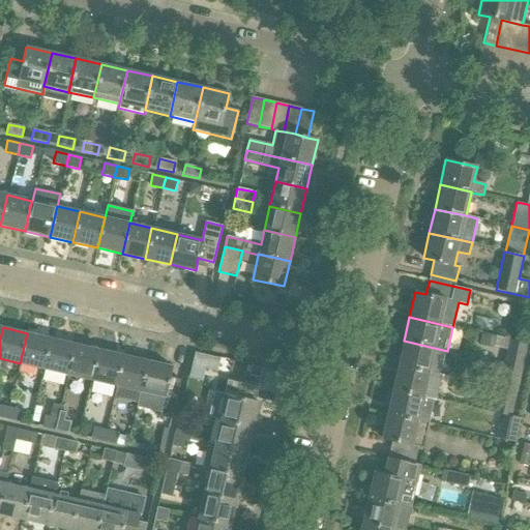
[(20,363),(43,369),(51,339),(27,333),(20,363)]
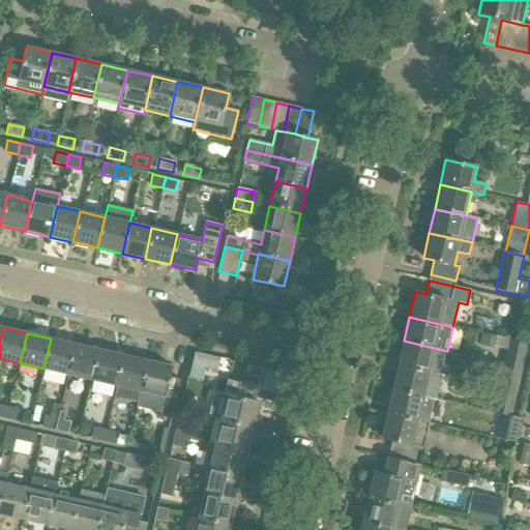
[(43,369),(68,375),(75,345),(51,339),(43,369)]
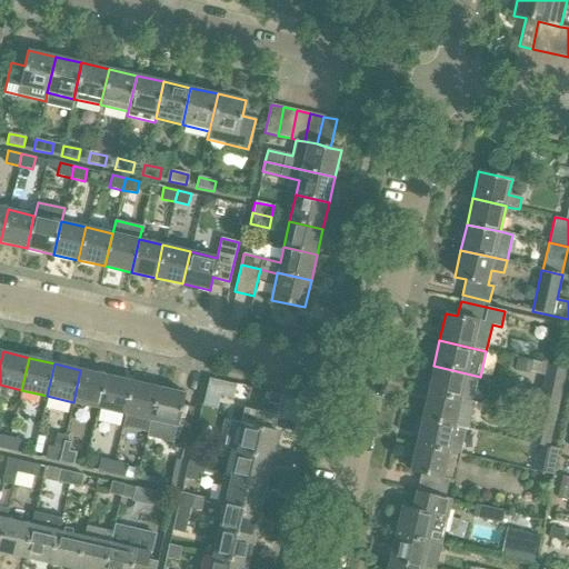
[(547,365),(541,390),(560,395),(566,369),(547,365)]
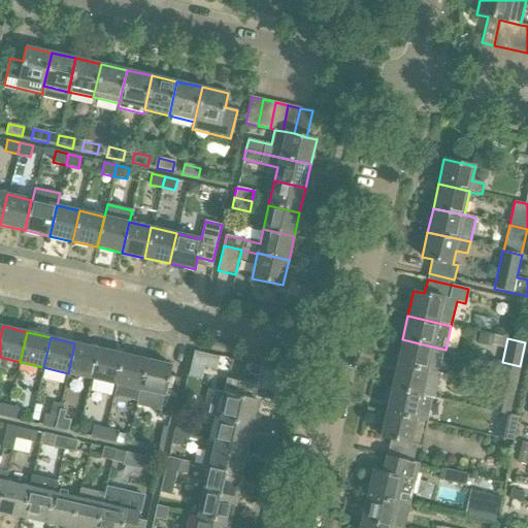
[(402,339),(397,364),(437,373),(442,350),(446,351),(446,350),(402,339)]
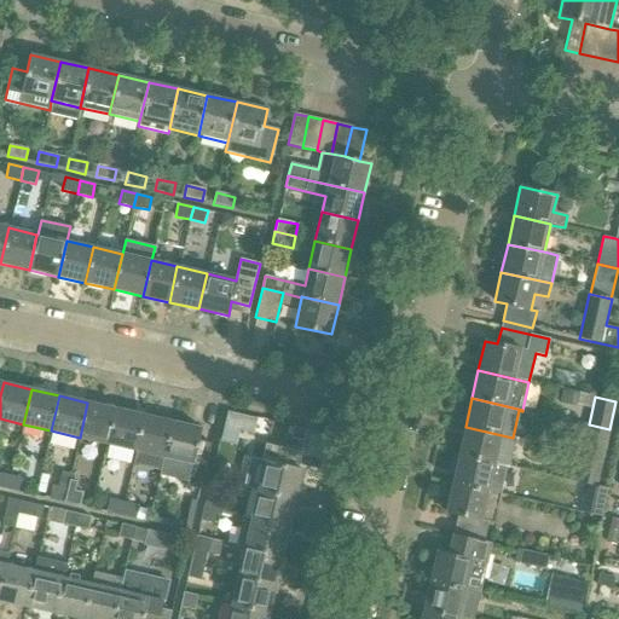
[(80,438),(109,444),(116,409),(87,403),(80,438)]
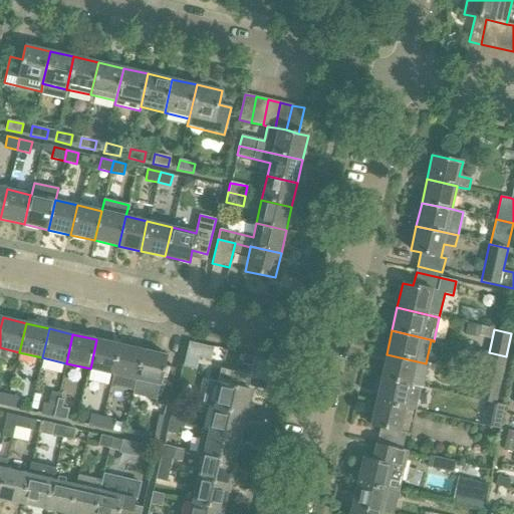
[(90,368),(112,374),(119,344),(96,339),(90,368)]
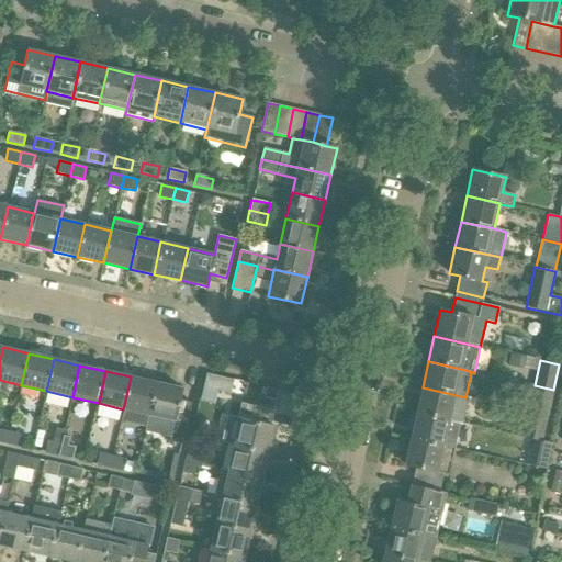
[(123,409),(149,415),(157,383),(131,377),(123,409)]
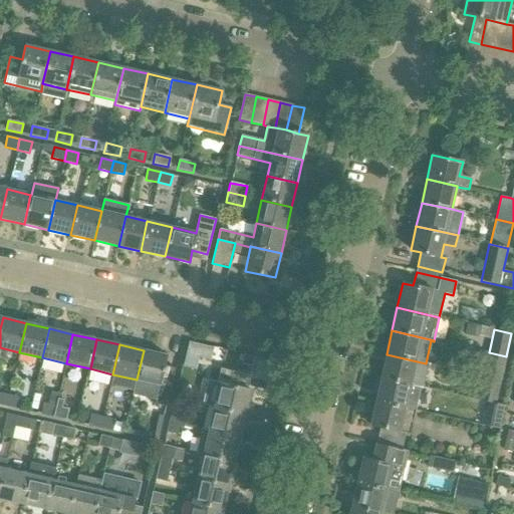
[(144,350),(137,379),(160,384),(155,405),(166,407),(175,368),(165,366),(168,355),(144,350)]
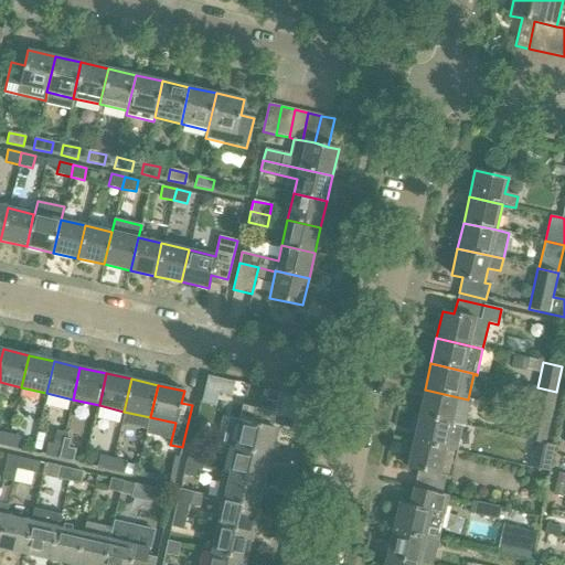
[(537,387),(532,415),(550,419),(556,392),(537,387)]
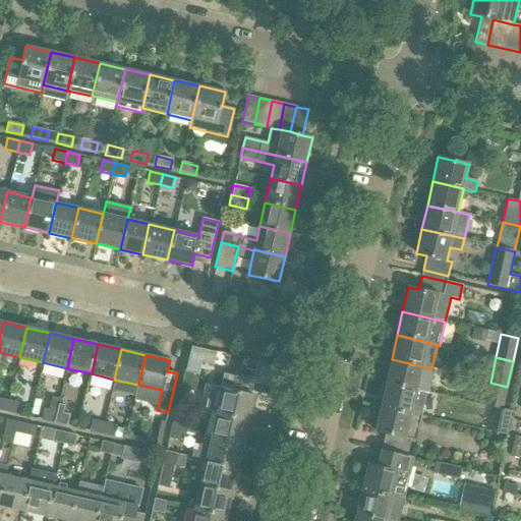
[(392,359),(386,383),(428,392),(433,368),(431,368),(392,359)]
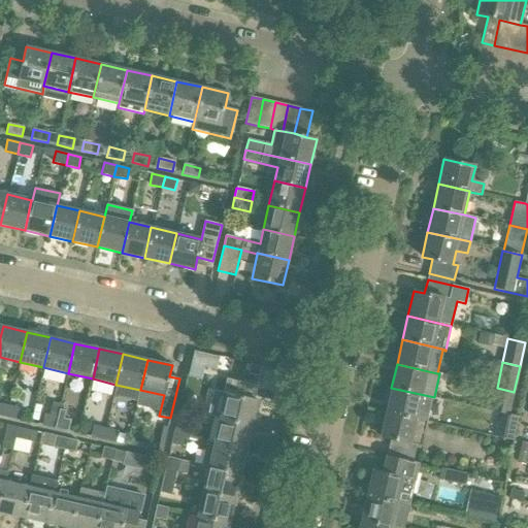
[(188,372),(185,385),(209,390),(211,377),(188,372)]
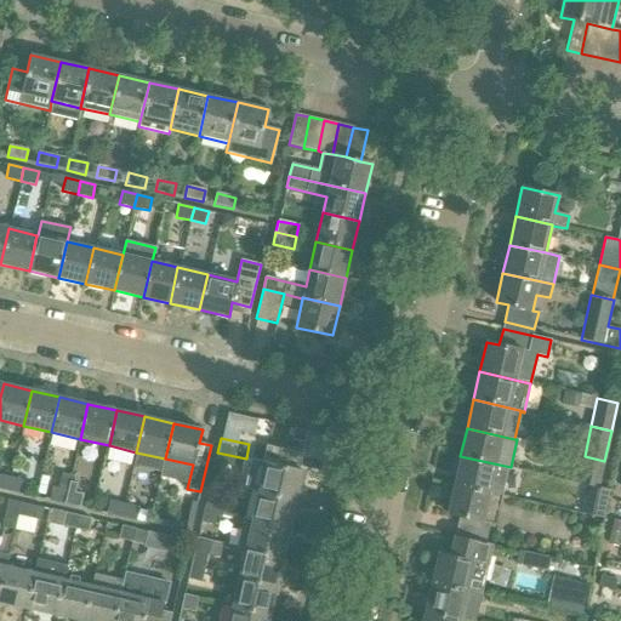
[(460,456),(454,484),(490,493),(490,494),(501,496),(508,467),(511,468),(511,467),(460,456)]
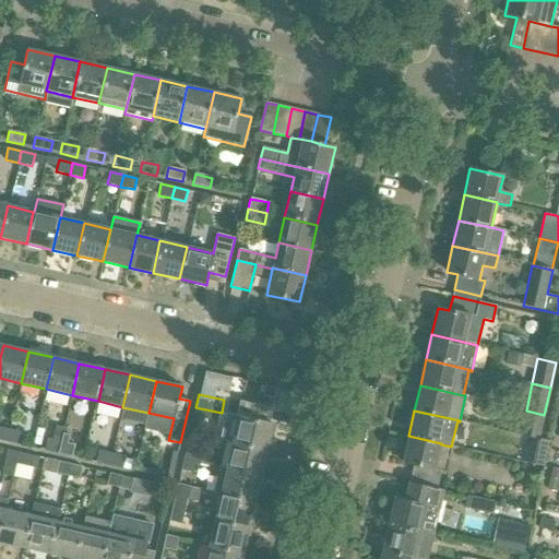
[(521,436),(530,437),(538,439),(544,415),(526,411),(521,436)]
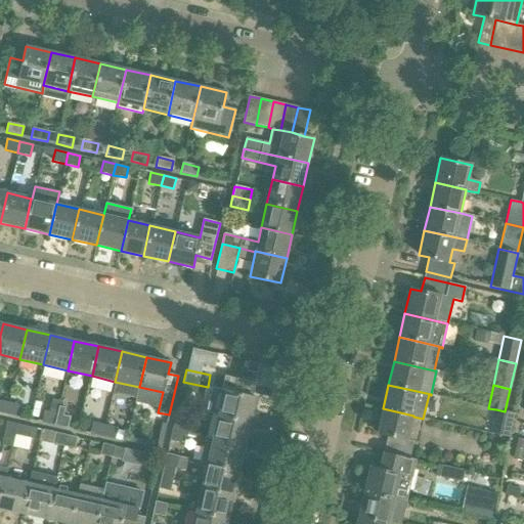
[(224,390),(218,416),(250,423),(255,397),(224,390)]
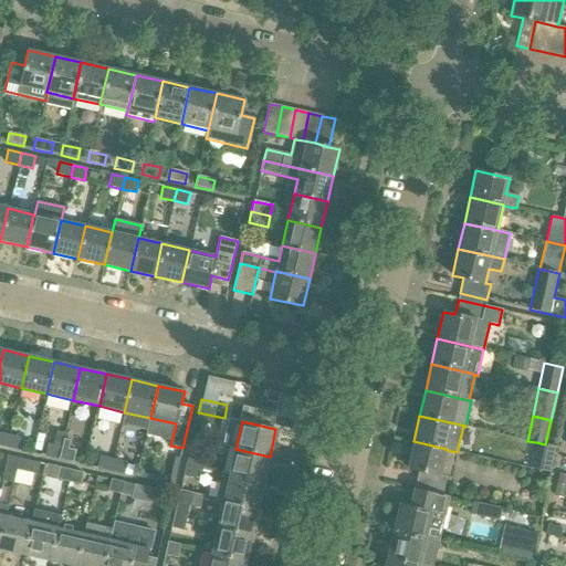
[(0,446),(7,448),(10,436),(0,433),(0,446)]
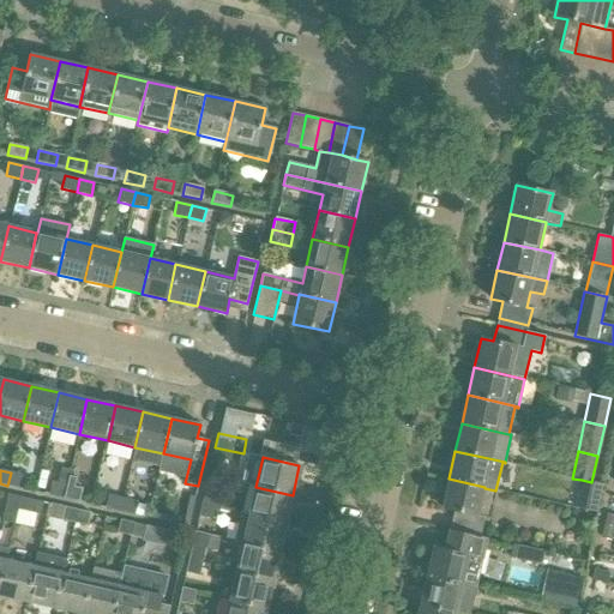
[(11,473),(7,486),(23,489),(25,476),(11,473)]
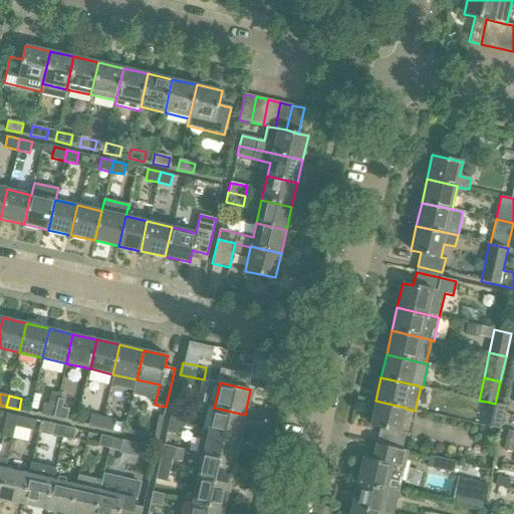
[(30,410),(36,411),(40,398),(34,397),(30,410)]
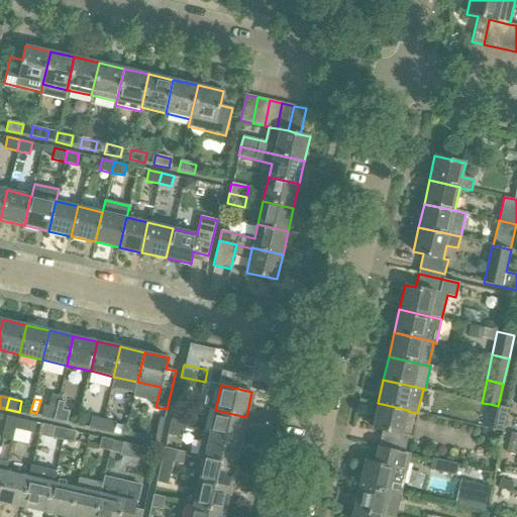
[(383,430),(379,446),(403,452),(407,435),(403,434),(408,411),(408,410),(378,403),(373,427),(383,430)]
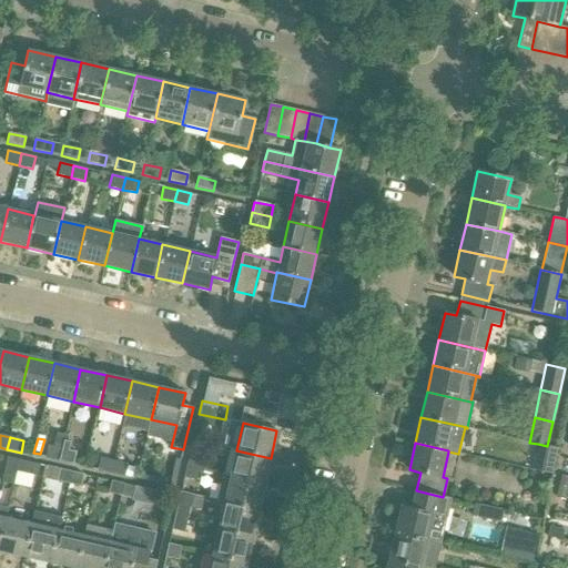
[(547,446),(538,444),(533,470),(550,475),(557,448),(547,446)]
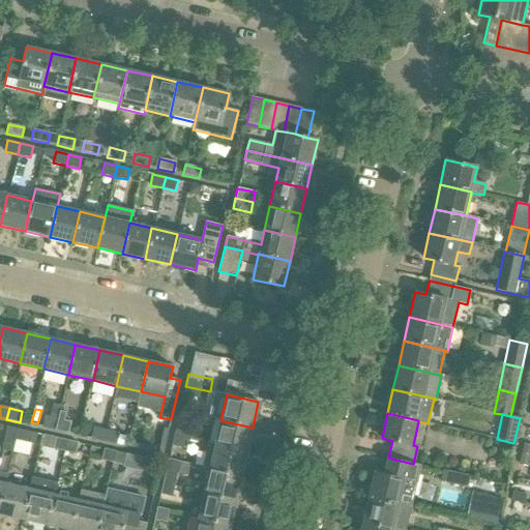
[(42,428),(55,430),(57,419),(45,416),(42,428)]
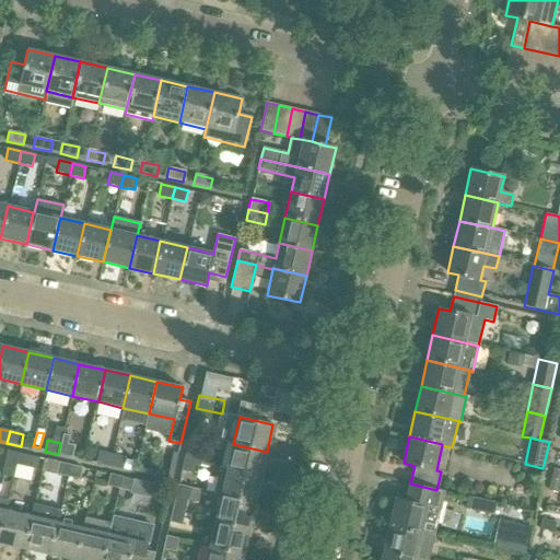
[(60,443),(58,454),(71,457),(74,446),(60,443)]
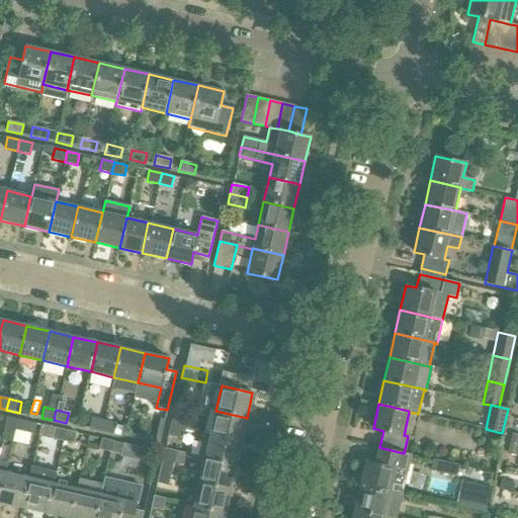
[(216,411),(210,434),(241,441),(247,418),(216,411)]
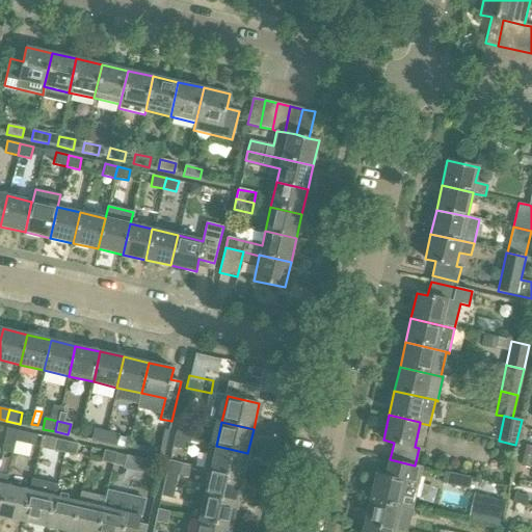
[(178,425),(175,436),(186,439),(189,428),(178,425)]
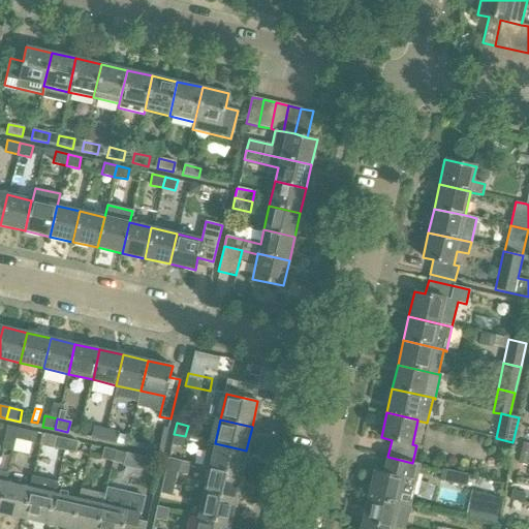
[(16,440),(19,429),(7,426),(1,449),(12,452),(16,440)]
